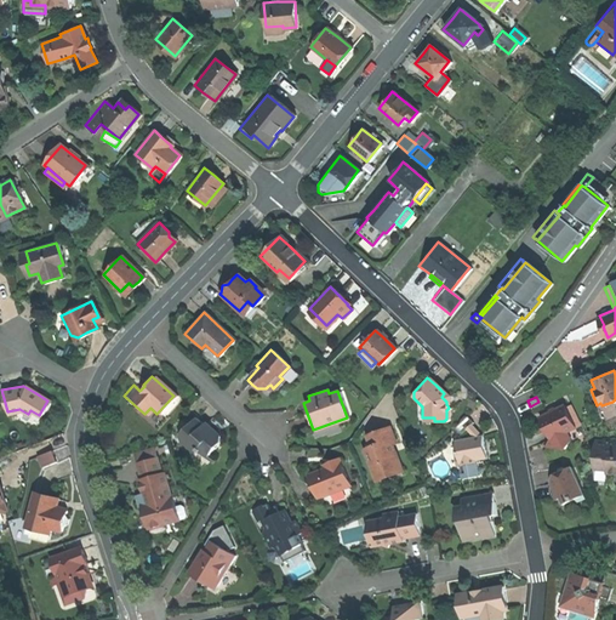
[(563,407),(562,404),(536,416),(542,427),(547,438),(563,431),(572,426),(563,407)]
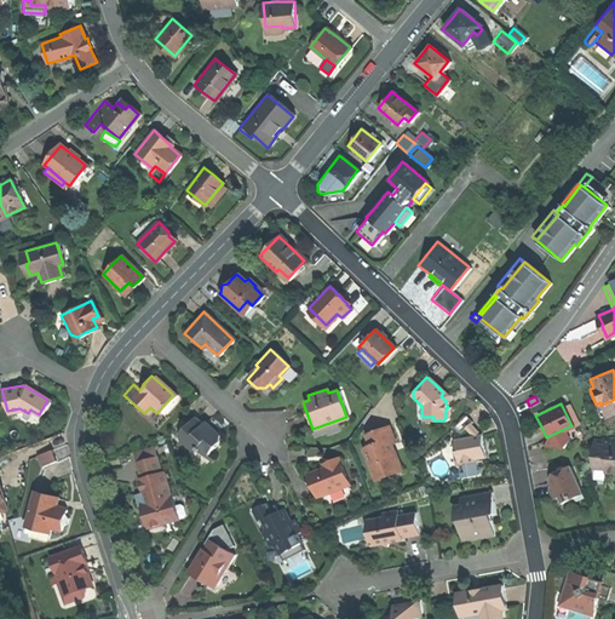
[(565,403),(562,406),(572,425),(575,424),(565,403)]
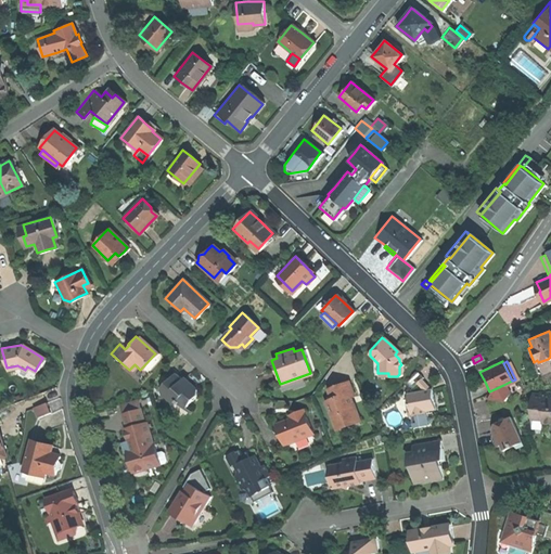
[(421,377),(415,371),(404,382),(409,387),(414,383),(419,378),(421,377)]
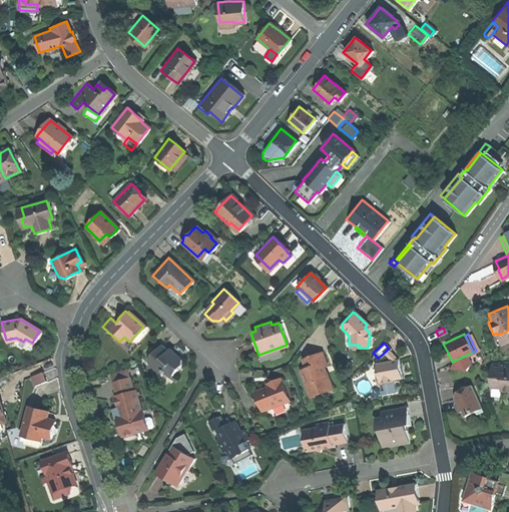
[(166,351),(159,345),(146,360),(148,368),(156,376),(161,371),(162,373),(164,371),(169,376),(179,365),(179,360),(172,353),(168,349),(166,351)]
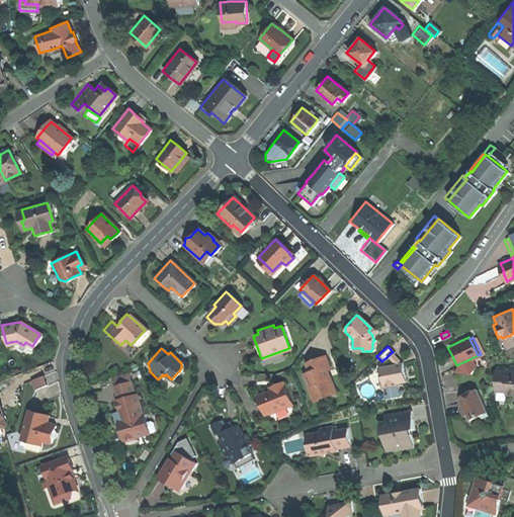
[(400,362),(391,353),(387,357),(393,364),(400,362)]
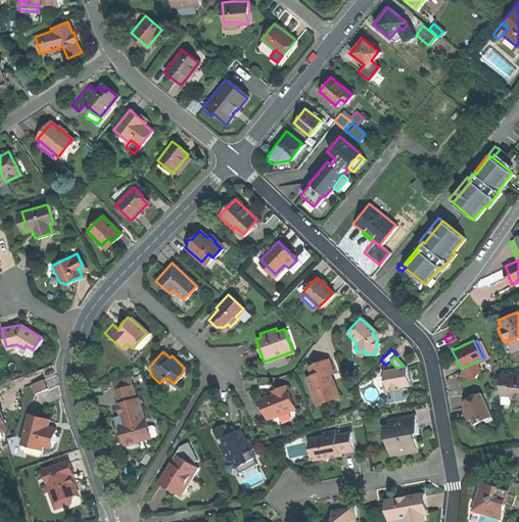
[(331,373),(326,359),(317,362),(307,366),(310,375),(304,377),(314,401),(336,393),(329,374),(331,373)]
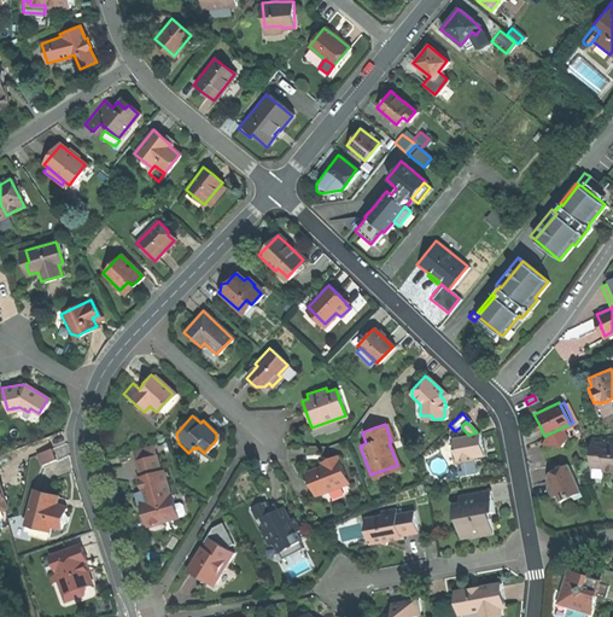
[(564,437),(560,429),(544,436),(542,440),(543,444),(559,446),(564,437)]
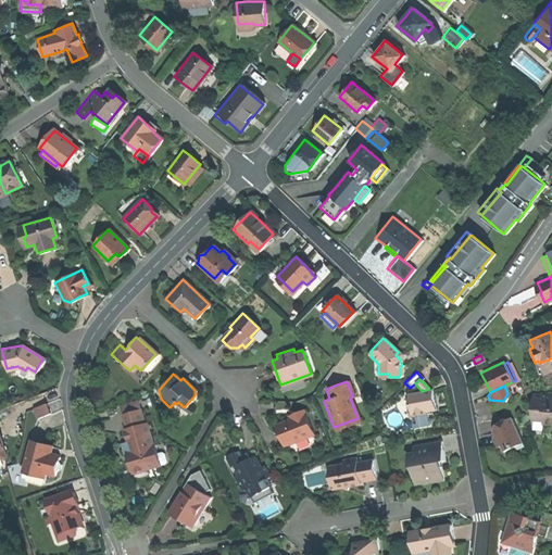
[(431,399),(429,389),(422,391),(405,393),(408,404),(403,405),(405,416),(410,416),(424,413),(424,412),(434,410),(431,399)]
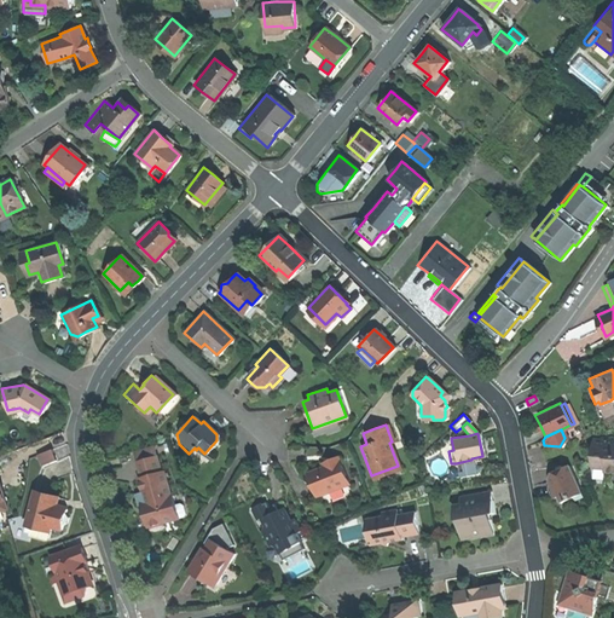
[(612,440),(590,439),(590,450),(591,450),(590,467),(602,468),(602,471),(613,471),(613,445),(612,445),(612,440)]
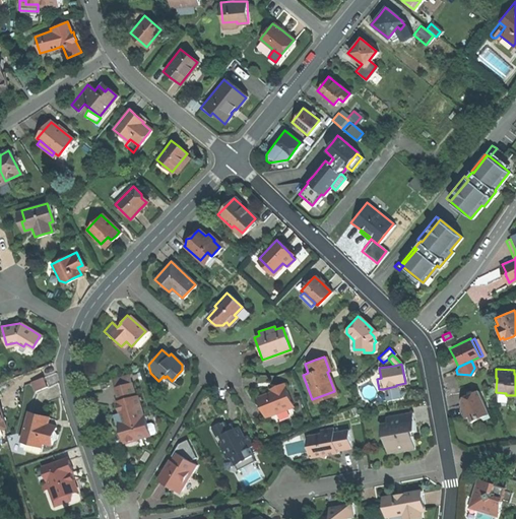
[(115,401),(132,395),(126,373),(108,379),(115,401)]
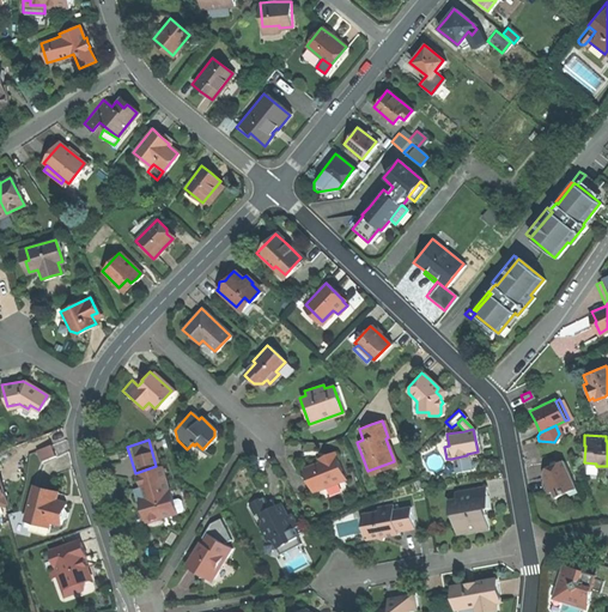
[(48,443),(34,449),(38,461),(53,455),(48,443)]
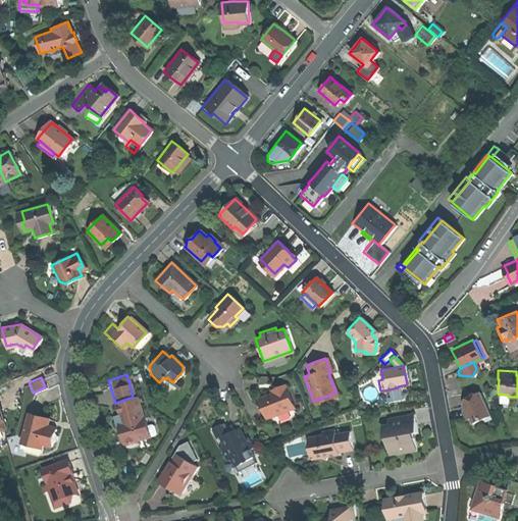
[(177,386),(172,382),(167,377),(165,379),(176,388),(177,386)]
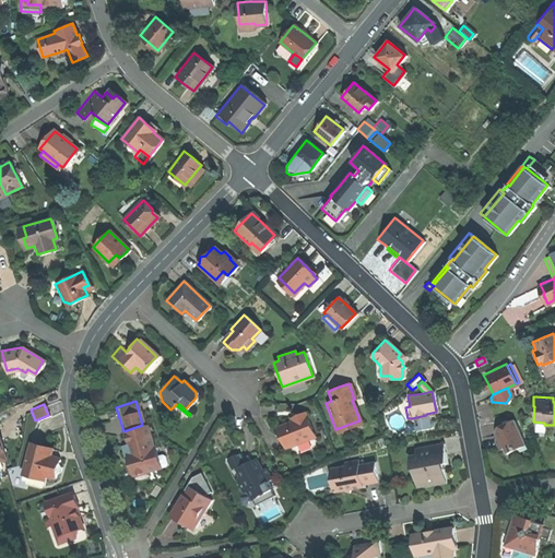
[(314,436),(303,412),(295,416),(296,418),(285,423),(276,427),(285,448),(314,436)]
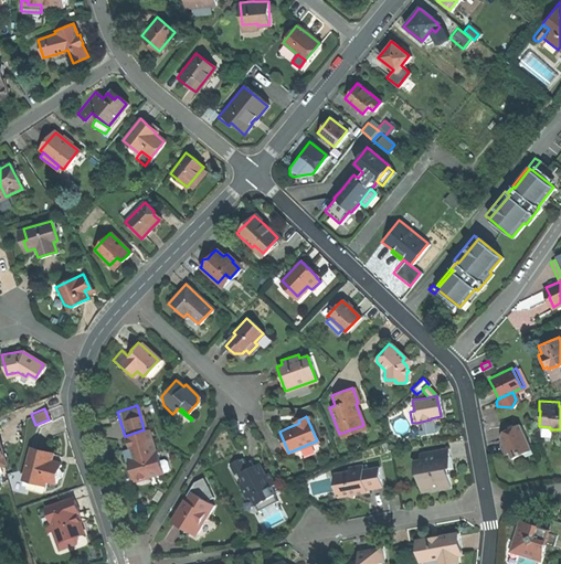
[(433,432),(431,419),(416,423),(419,434),(433,432)]
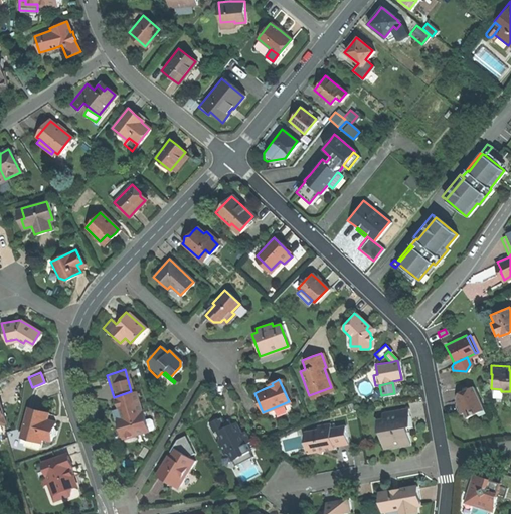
[(481,407),(471,386),(456,393),(454,400),(455,402),(453,406),(455,408),(456,411),(459,413),(462,411),(464,417),(472,414),(474,413),(473,410),(481,407)]
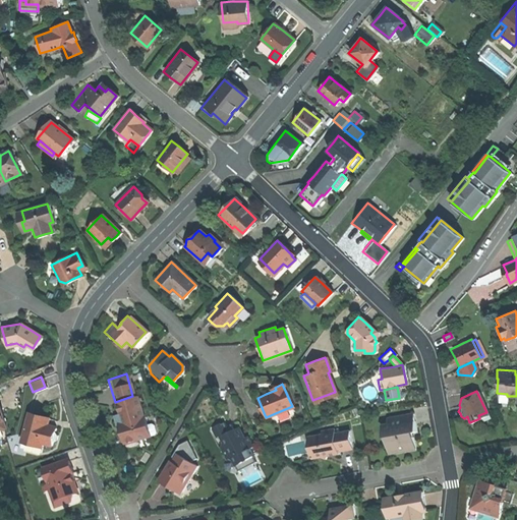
[(140,416),(133,396),(132,396),(115,402),(113,402),(117,413),(114,416),(112,417),(112,420),(113,424),(116,423),(122,442),(123,442),(123,445),(126,446),(129,446),(131,445),(133,444),(134,443),(134,439),(142,437),(140,427),(144,425),(141,416),(140,416)]
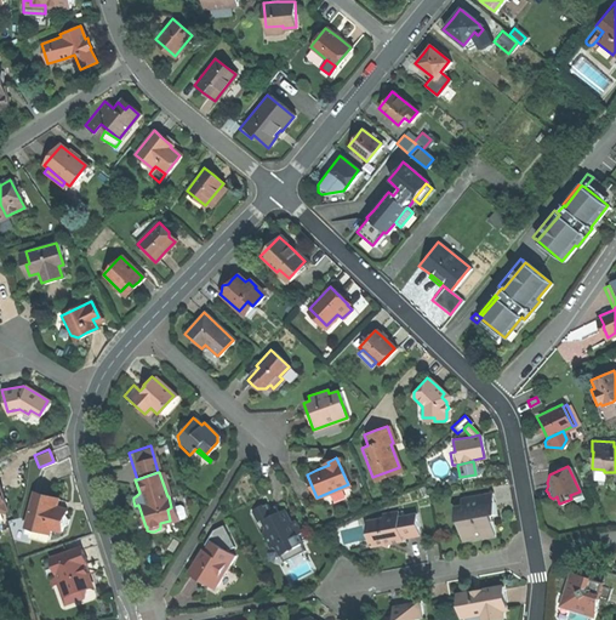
[(491,502),(490,491),(460,498),(462,498),(463,504),(452,506),(454,518),(461,517),(462,525),(458,525),(461,540),(492,534),(490,521),(488,521),(486,515),(494,513),(491,502)]
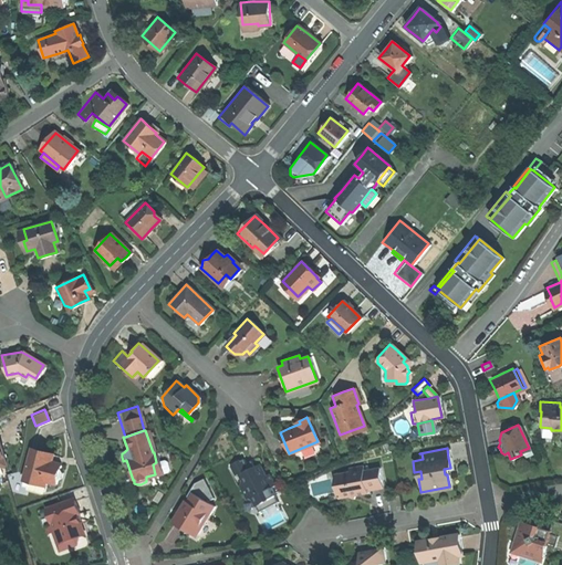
[(50,453),(28,449),(20,480),(25,481),(42,485),(43,481),(53,483),(54,479),(59,477),(59,472),(56,468),(58,463),(49,461),(50,458),(50,453)]
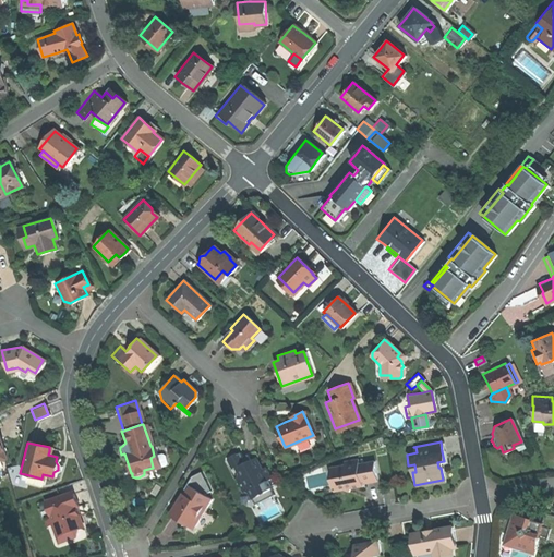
[(242,458),(239,452),(231,456),(225,459),(229,468),(233,465),(237,472),(235,476),(233,477),(240,491),(242,489),(247,492),(250,498),(269,488),(265,480),(268,479),(263,468),(260,469),(254,458),(250,460),(247,453),(245,455),(245,456),(242,458)]
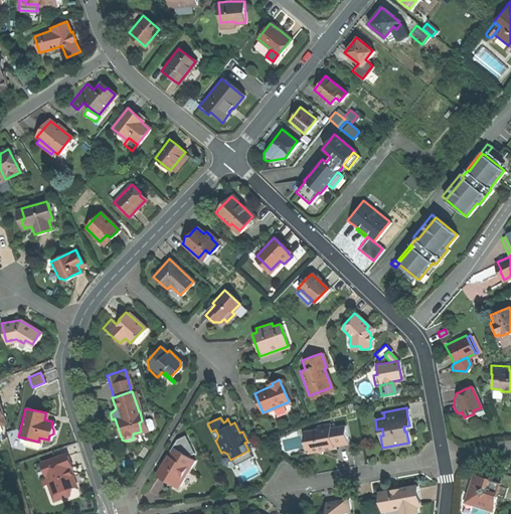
[(346,443),(343,424),(328,427),(327,423),(315,425),(316,429),(303,431),(305,444),(309,443),(311,452),(315,451),(319,453),(322,446),(327,448),(327,449),(332,448),(332,446),(338,445),(346,443)]
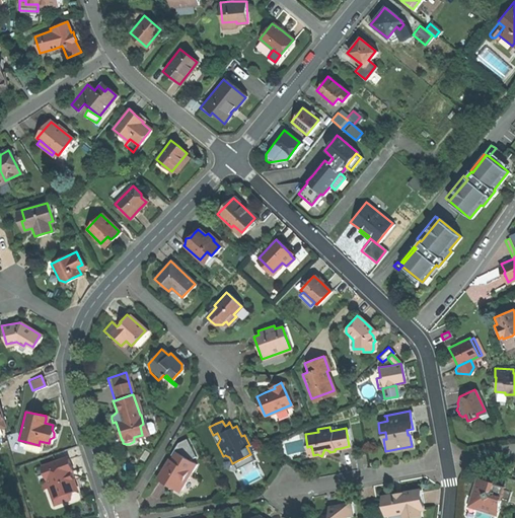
[(169,454),(170,458),(174,451),(188,459),(194,456),(185,438),(176,442),(169,454)]
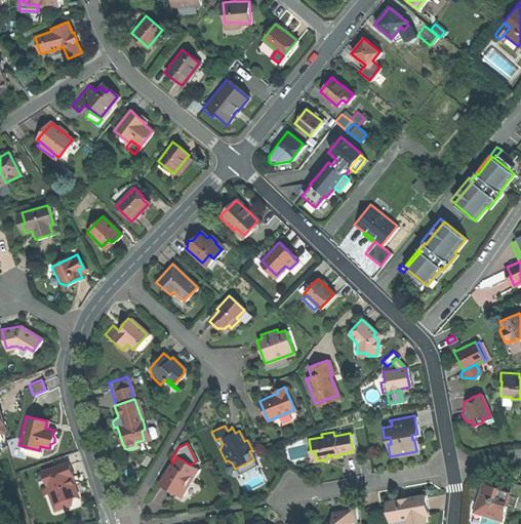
[(39,450),(24,446),(22,454),(31,456),(38,455),(39,450)]
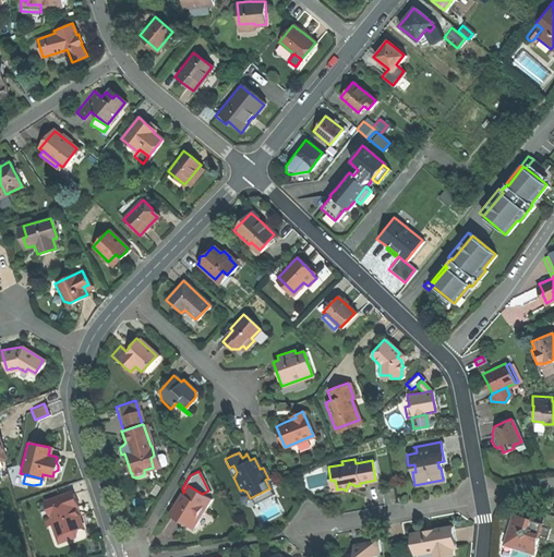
[(191,529),(208,498),(202,494),(188,485),(183,493),(182,495),(183,495),(179,501),(178,501),(175,501),(168,513),(180,521),(191,529)]
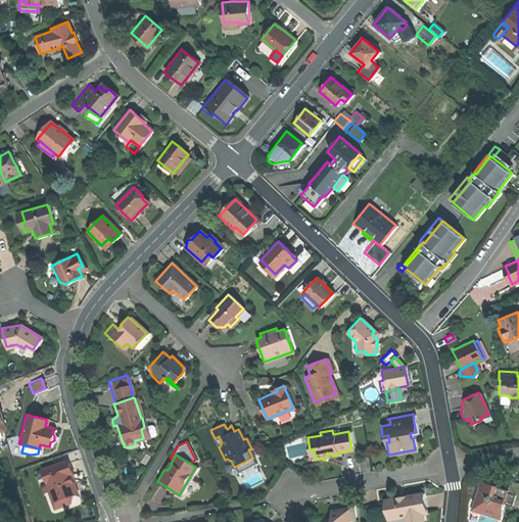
[(254,463),(252,458),(234,467),(237,472),(254,463)]
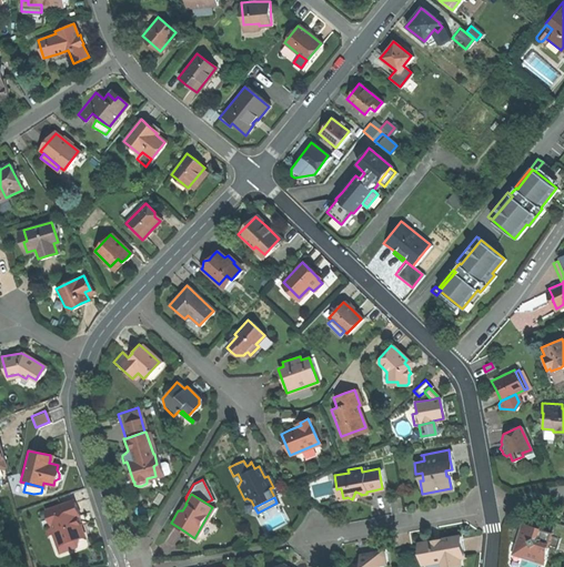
[(76,515),(70,500),(43,510),(57,545),(60,544),(74,538),(81,536),(77,525),(72,516),(76,515)]
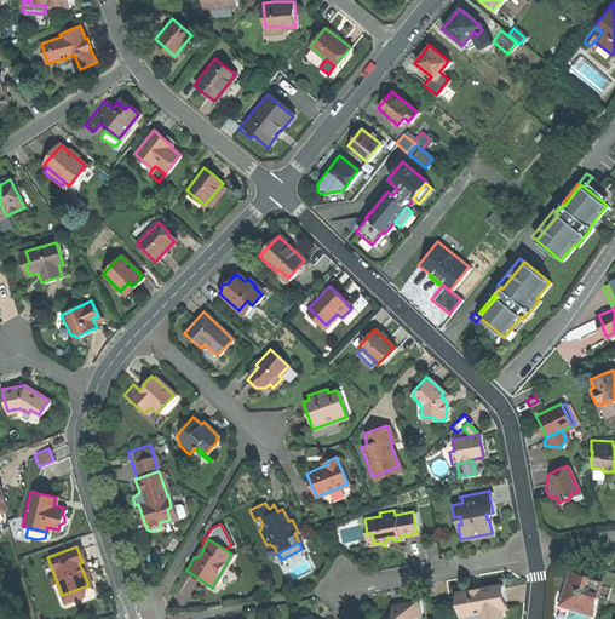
[(598,582),(595,595),(604,599),(605,595),(614,597),(614,574),(613,573),(601,569),(597,582),(598,582)]
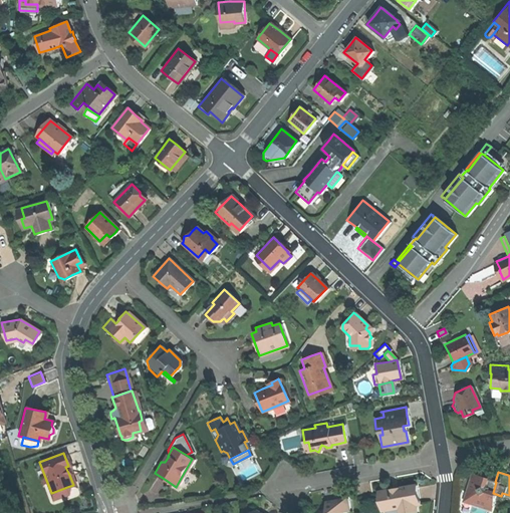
[(488,506),(493,493),(496,482),(495,482),(471,474),(463,498),(488,506)]
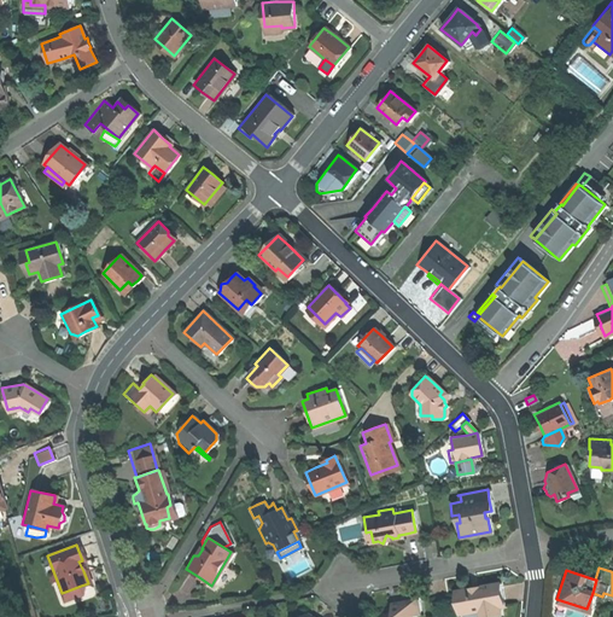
[(497,606),(502,605),(497,583),(474,587),(454,591),(457,613),(484,609),(485,616),(498,613),(497,606)]
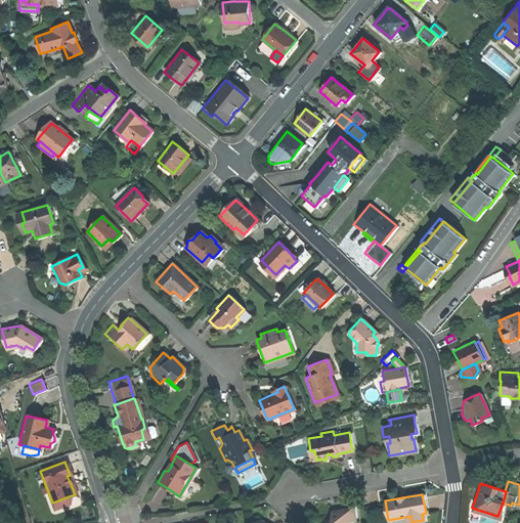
[(68,503),(69,496),(55,502),(56,507),(68,503)]
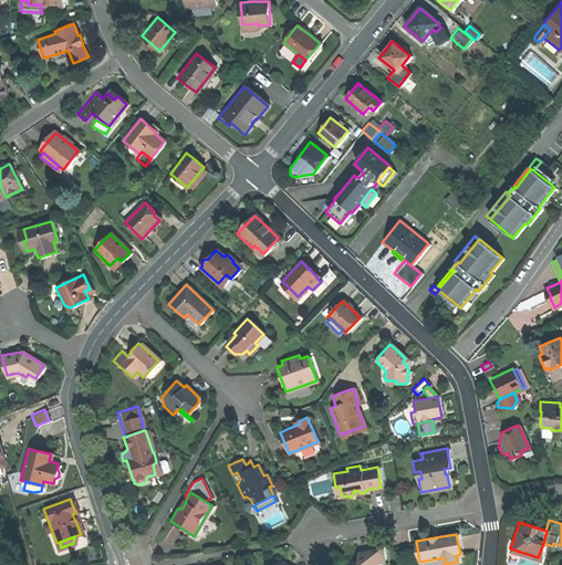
[(561,545),(553,543),(552,546),(560,548),(561,553),(561,545)]
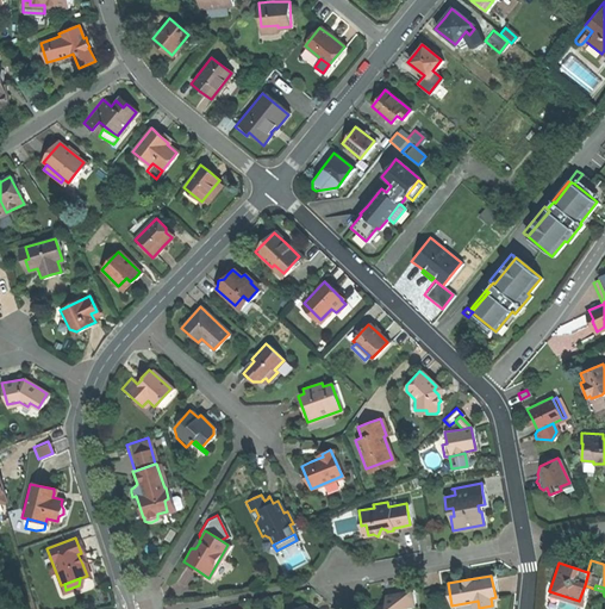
[(412,607),(409,590),(388,594),(390,597),(385,602),(379,607),(374,606),(369,608),(403,608),(412,607)]
